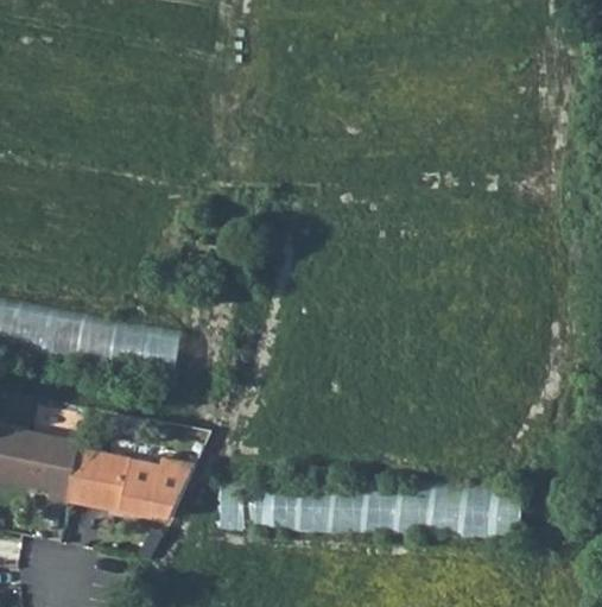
[(0,337),(16,339),(20,297),(0,295),(0,337)]
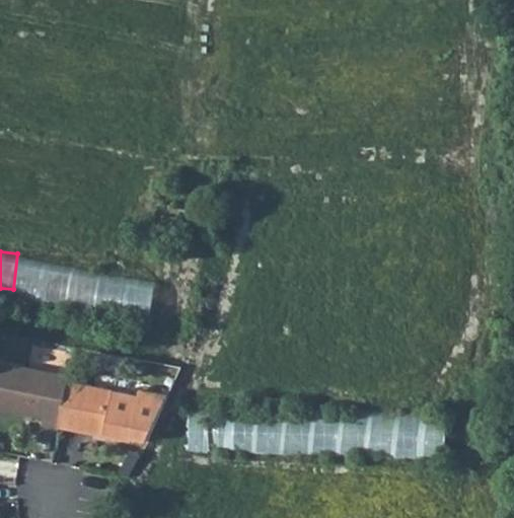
[(65,377),(0,364),(0,409),(40,418),(39,425),(55,428),(64,382),(65,377)]
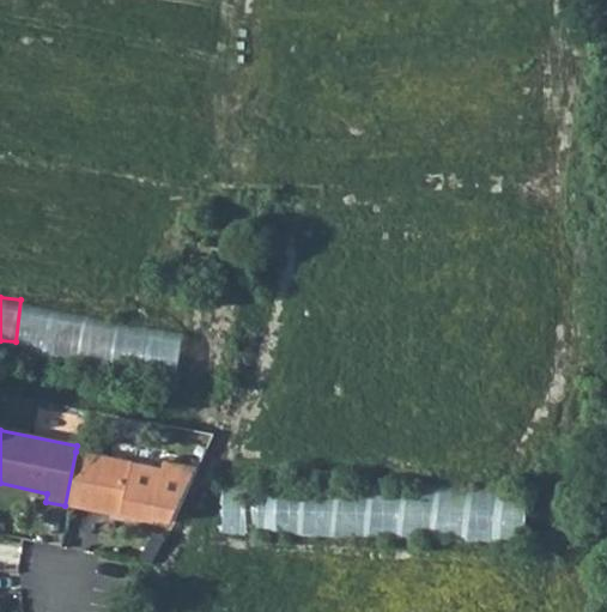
[(76,452),(65,506),(121,516),(122,513),(169,522),(194,467),(162,460),(159,468),(76,452)]
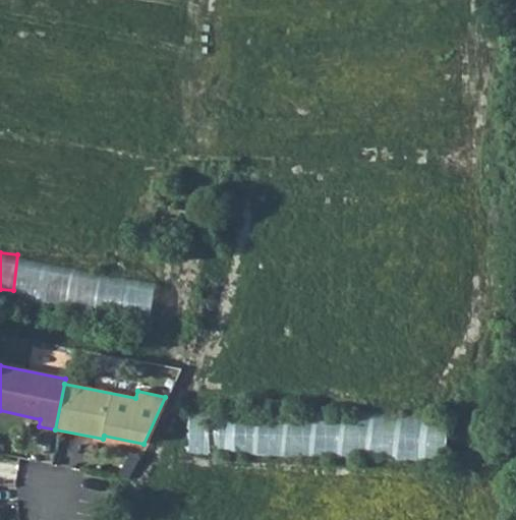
[(287,454),(288,420),(182,418),(182,452),(287,454)]
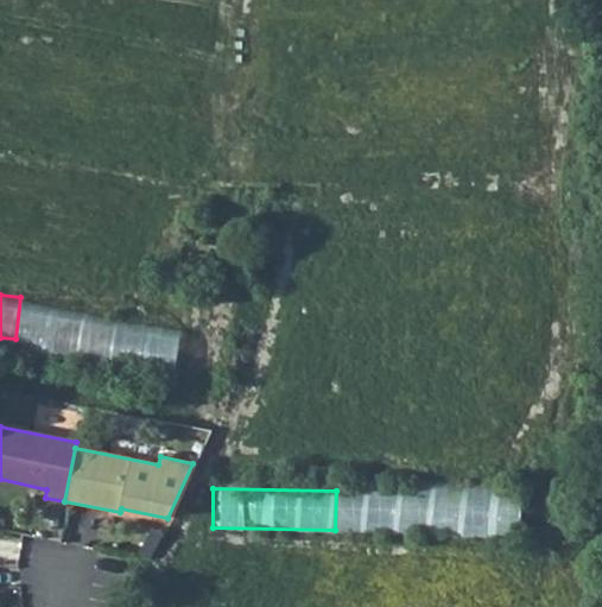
[(521,493),(463,493),(463,511),(457,511),(458,537),(523,536),(521,493)]
